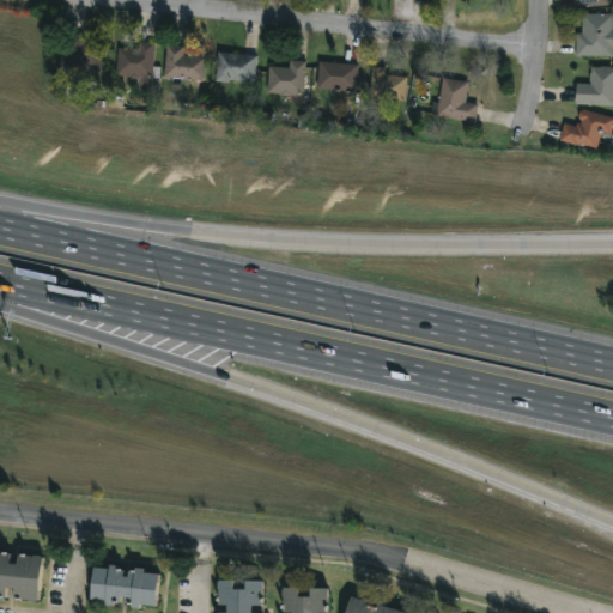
[(612,28),(612,48),(612,56),(575,55),(575,31),(581,32),(581,13),(611,13),(611,28),(612,28)]
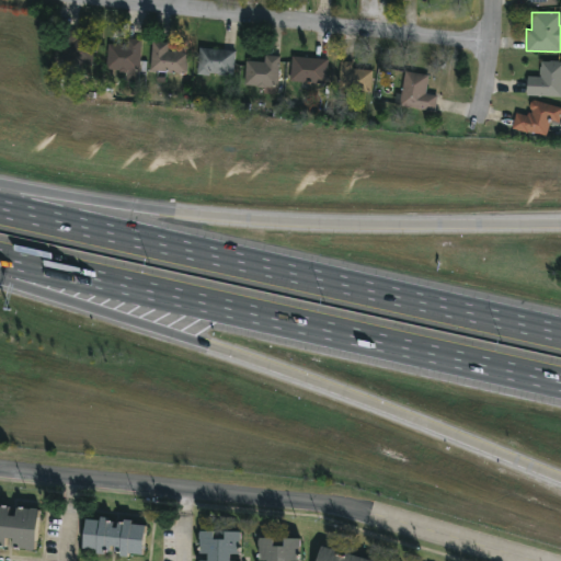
[(94,41),(91,64),(58,59),(60,43),(56,43),(57,29),(77,31),(76,37),(94,41)]
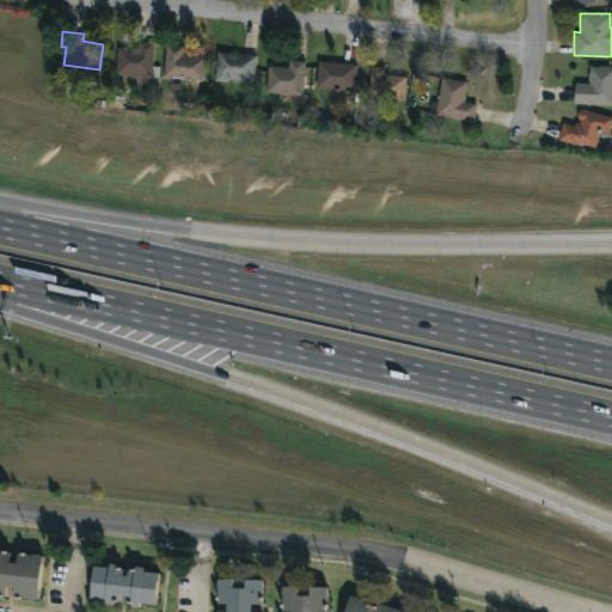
[(153,47),(151,78),(138,77),(136,80),(128,79),(128,75),(114,74),(116,47),(136,48),(136,41),(153,42),(153,47)]
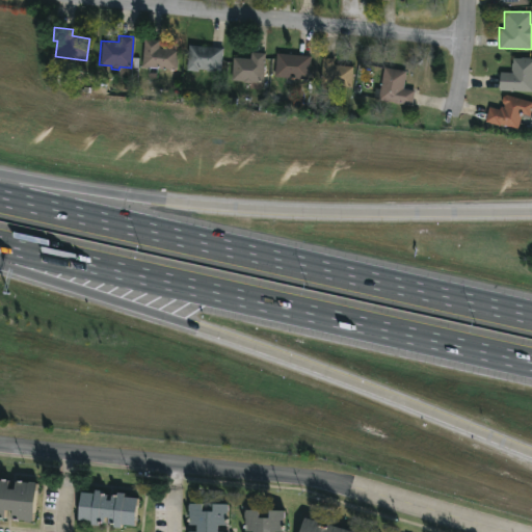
[(176,50),(174,70),(140,67),(143,37),(159,40),(158,48),(176,50)]
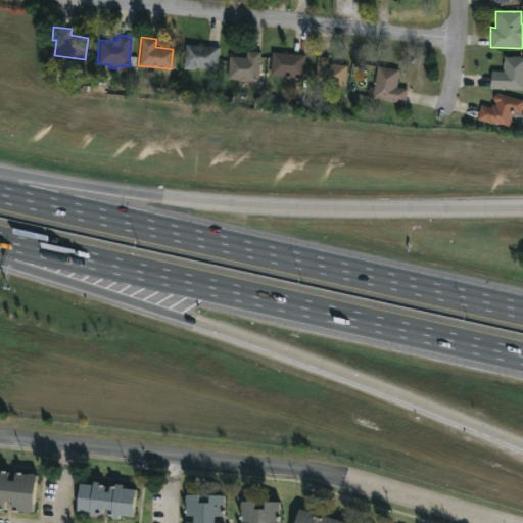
[(219,47),(217,70),(194,67),(193,70),(182,69),(184,43),(219,47)]
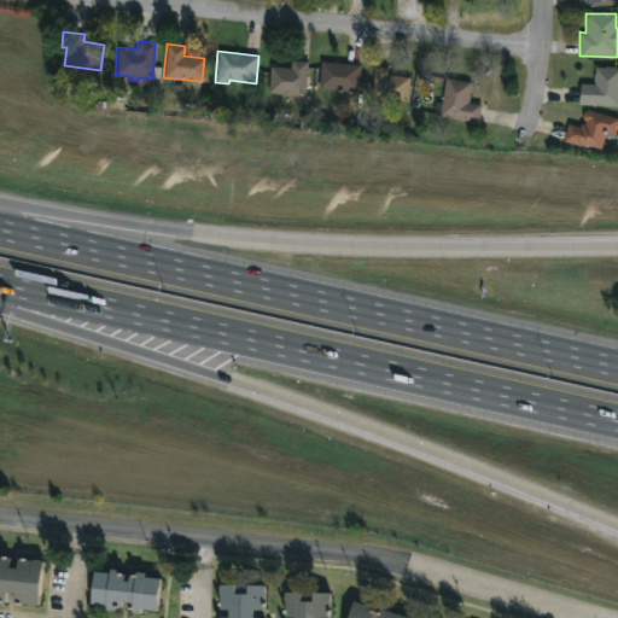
[(308,62),(303,105),(289,104),(290,97),(267,94),(269,65),(290,68),(291,60),(308,62)]
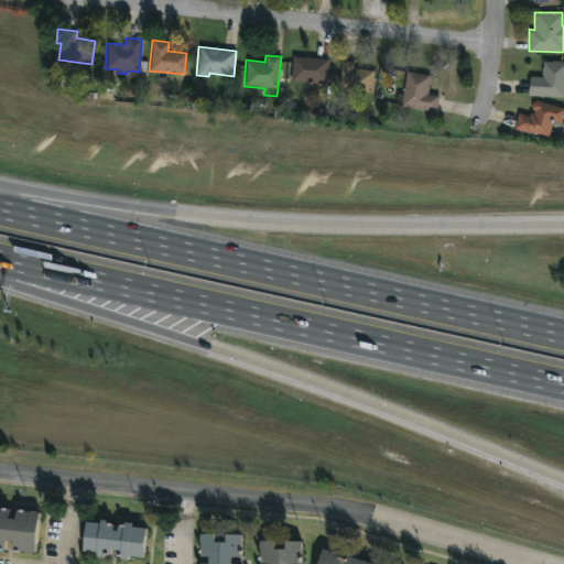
[(329,60),(327,84),(289,80),(292,55),(329,60)]
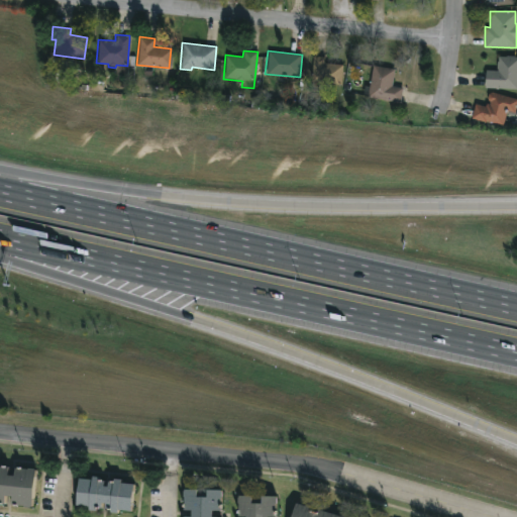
[(342,64),(340,84),(311,82),(313,56),(324,57),(323,62),(342,64)]
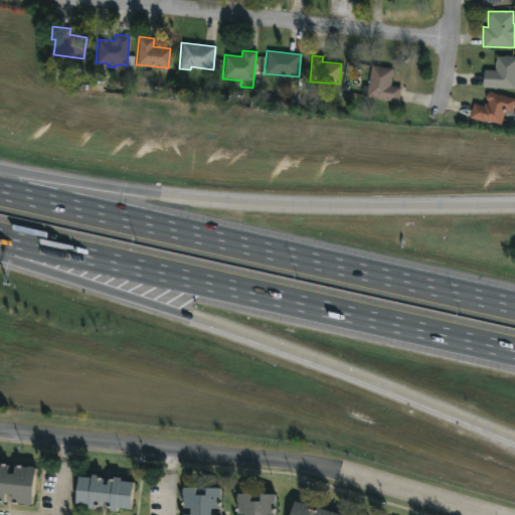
[(513,55),(513,56),(514,56),(514,88),(483,88),(484,69),(495,69),(495,60),(496,60),(496,55),(513,55)]
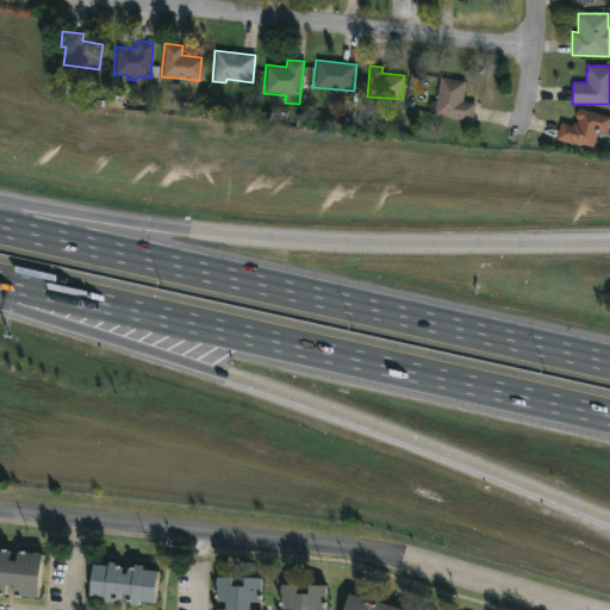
[(462,101),(474,104),(471,122),(433,114),(433,112),(428,111),(429,100),(435,101),(439,76),(466,81),(462,101)]
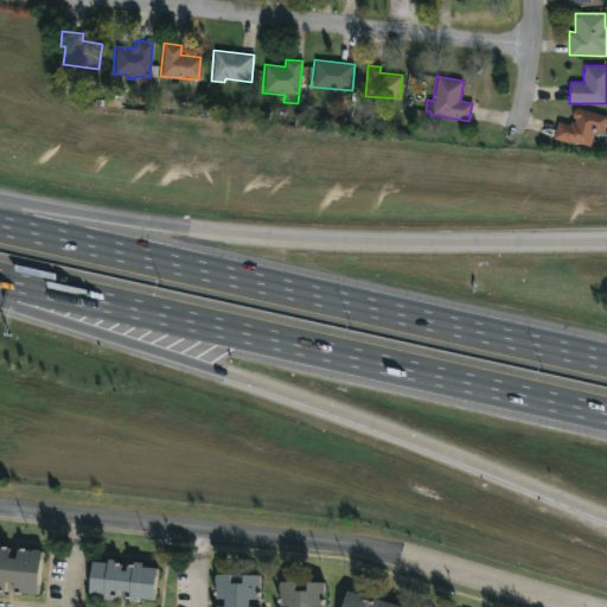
[(606,115),(606,121),(605,133),(595,131),(590,147),(553,139),(557,121),(569,123),(569,121),(574,122),(575,119),(572,115),(573,110),(575,108),(606,115)]
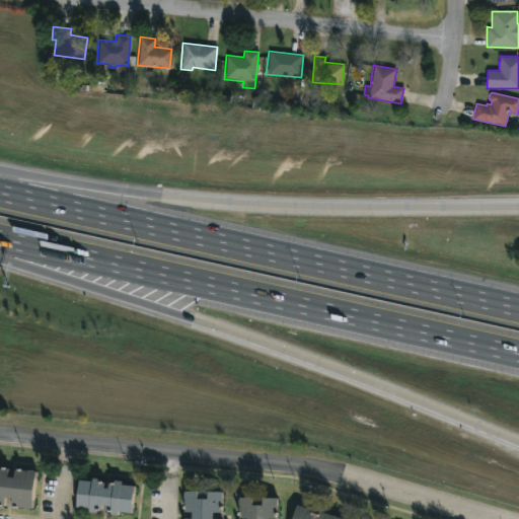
[(0,466),(8,468),(8,476),(13,477),(14,469),(34,470),(34,471),(36,472),(32,509),(11,507),(12,499),(5,498),(4,507),(0,506),(0,466)]
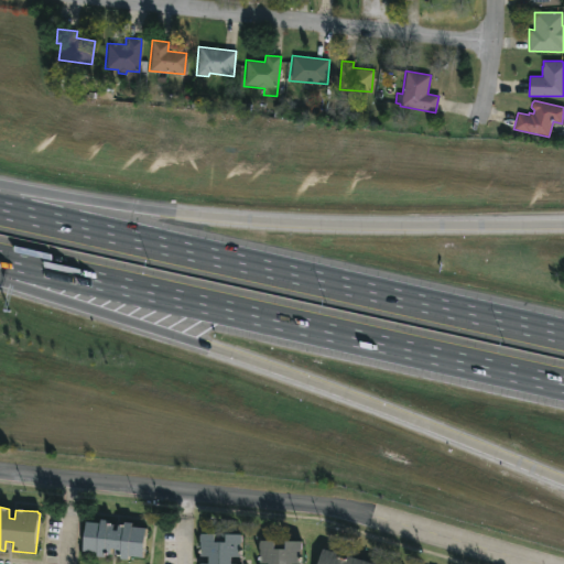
[(109,520),(109,524),(115,524),(114,530),(118,531),(118,524),(125,525),(125,522),(132,522),(132,527),(147,528),(144,559),(129,557),(129,560),(121,560),(121,554),(116,554),(116,549),(111,549),(111,554),(105,554),(105,557),(97,556),(97,552),(84,551),(86,522),(100,523),(100,519),(109,520)]
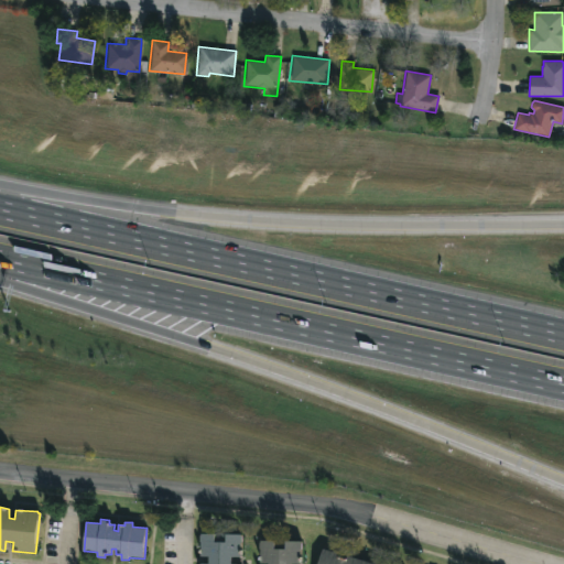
[(246,535),(245,559),(232,557),(232,563),(209,563),(209,557),(202,557),(202,534),(246,535)]
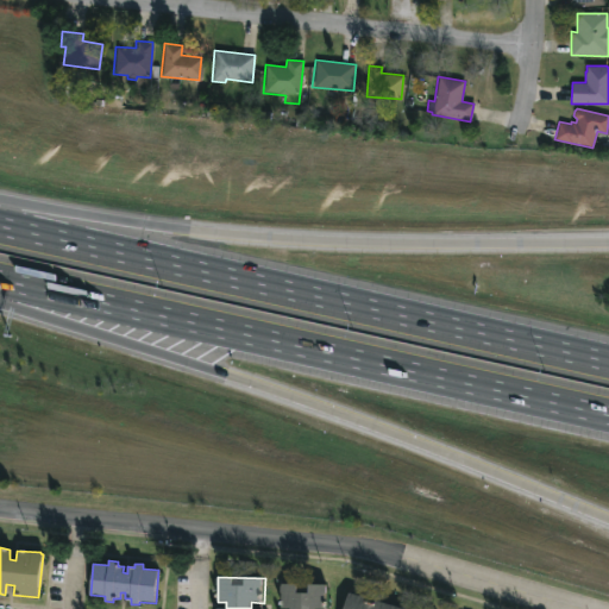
[(328,584),(328,608),(281,608),(282,584),(328,584)]
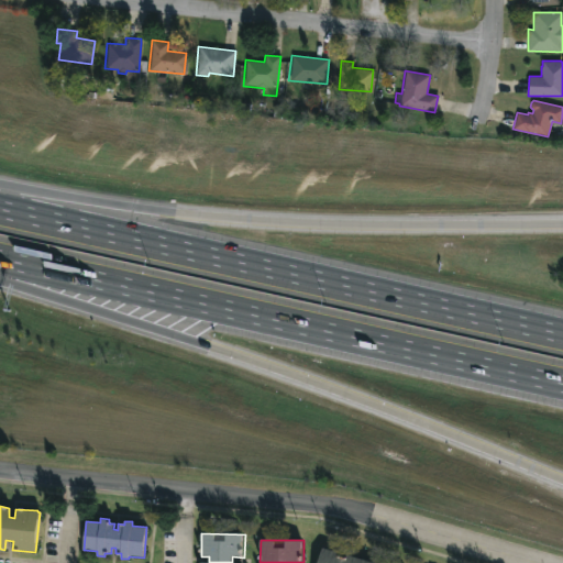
[(375,562),(318,562),(323,548),(375,562)]
